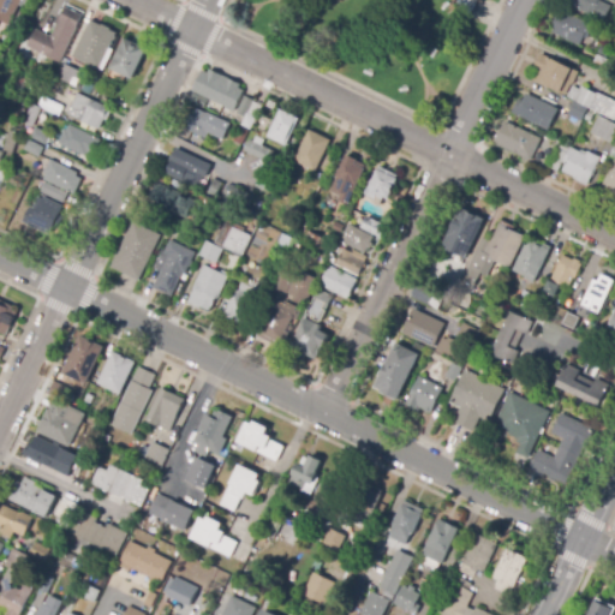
[(7,24),(0,21),(0,0),(33,0),(28,11),(17,5),(7,24)]
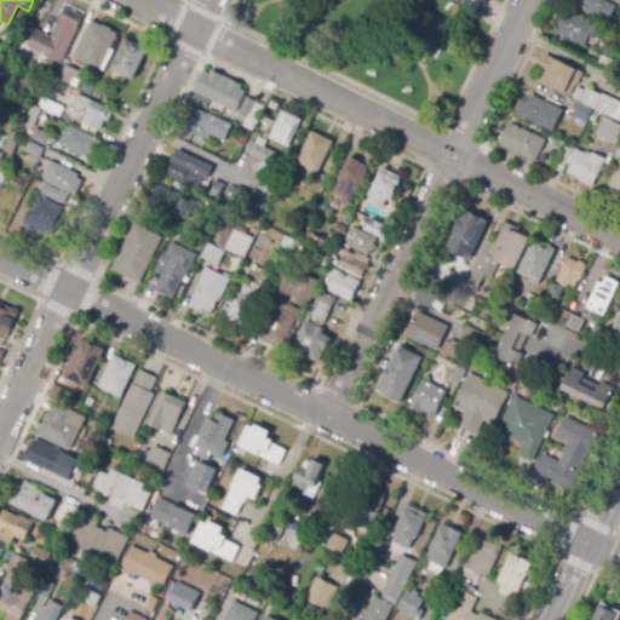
[(483,0),(478,10),(466,4),(468,0),(483,0)]
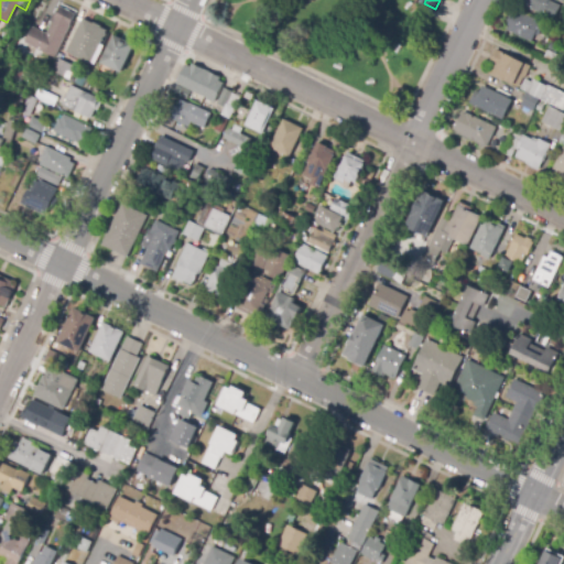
[(554,20),(520,4),(522,1),(519,0),(549,0),(549,1),(561,7),(554,20)]
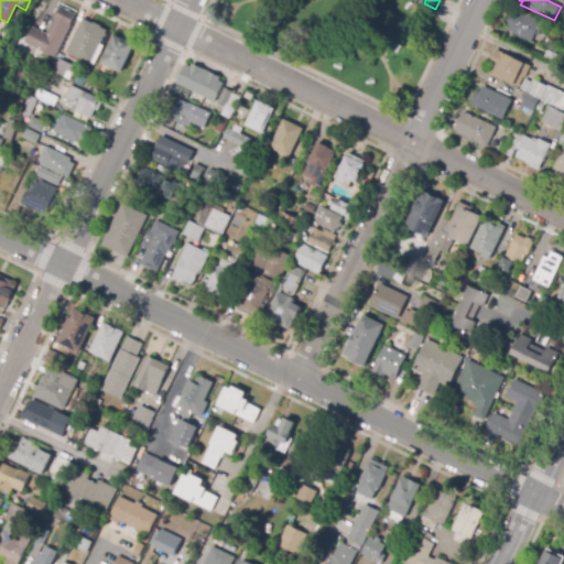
[(29,38),(34,28),(47,34),(53,23),(51,21),(54,14),(56,15),(61,7),(76,14),(65,38),(55,58),(25,43),(29,38)]
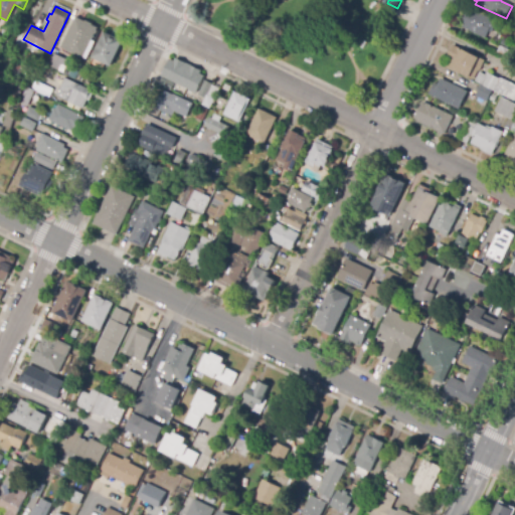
[(471,31),(463,27),(466,20),(463,19),(468,8),(498,23),(494,31),(493,33),(490,32),(486,39),(471,31)]
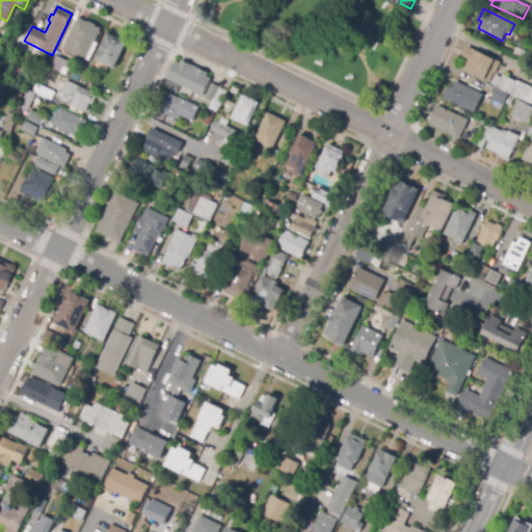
[(71,35),(75,26),(81,29),(85,23),(101,30),(99,35),(95,45),(92,44),(87,54),(67,44),(71,35)]
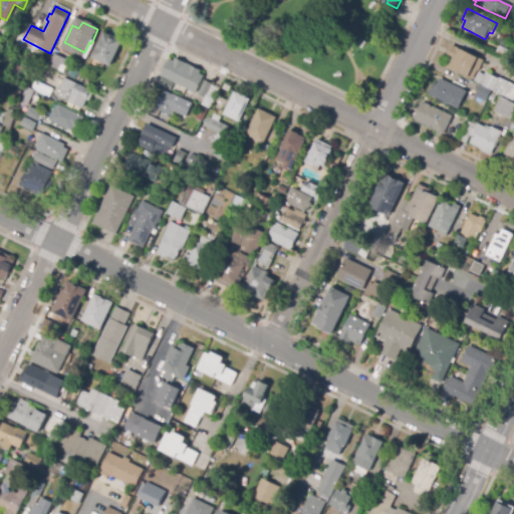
[(105,34),(105,33),(107,34),(123,41),(111,66),(93,58),(105,34)]
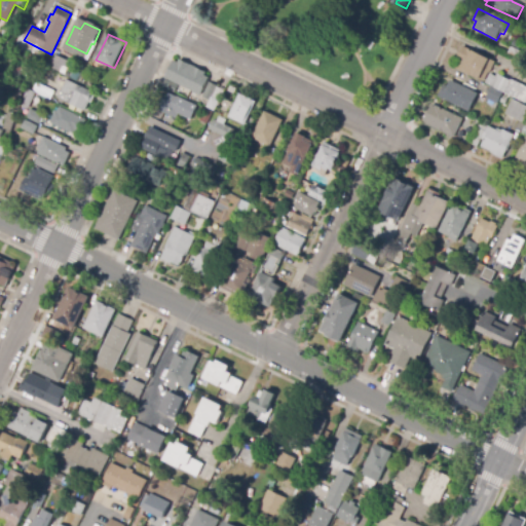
[(519,48),(513,45),(514,40),(521,42),(519,48)]
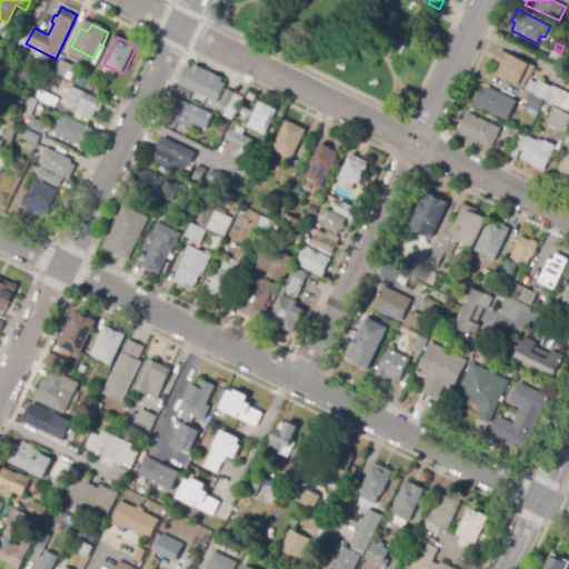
[(523,88),(493,75),(498,66),(495,63),(501,50),(536,67),(530,79),(528,79),(523,88)]
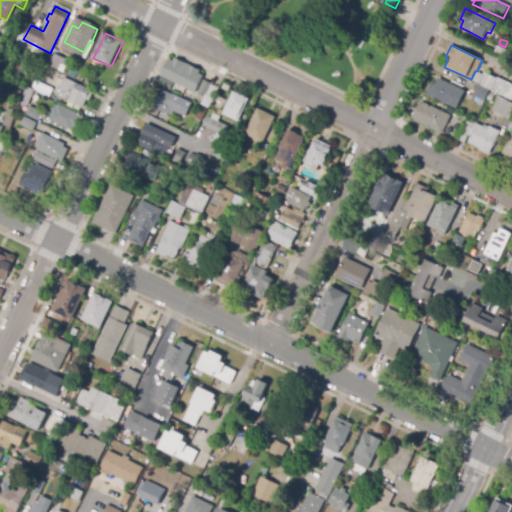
[(503,58),(495,54),(498,47),(506,50),(503,58)]
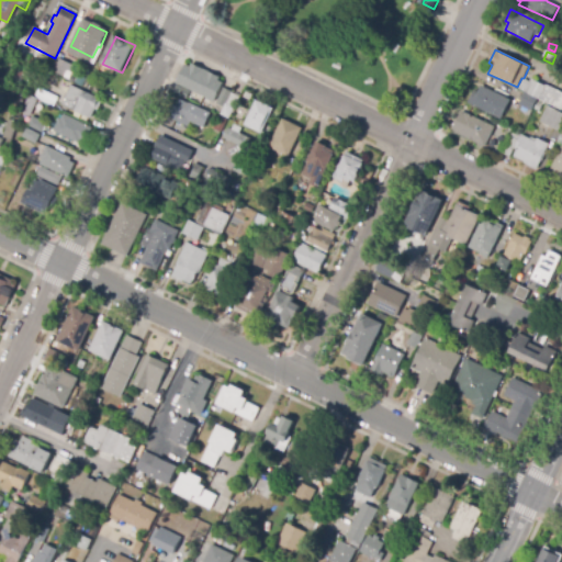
[(69,76),(54,70),(58,59),(74,65),(69,76)]
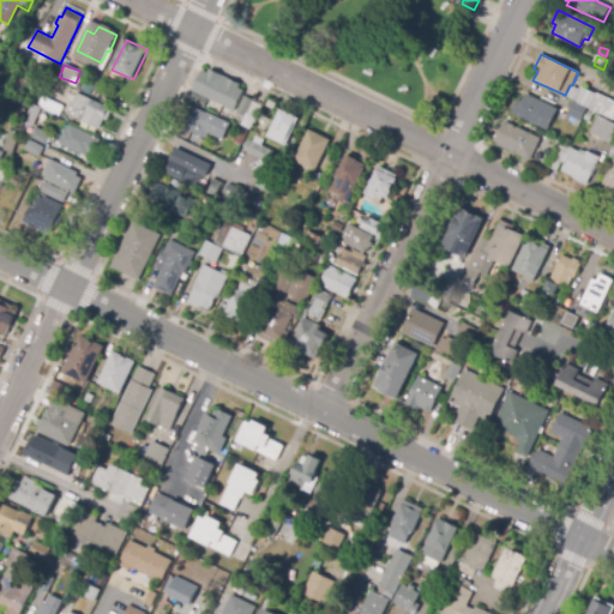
[(234,112),(193,91),(203,71),(209,73),(210,70),(241,84),(239,89),(245,91),(234,112)]
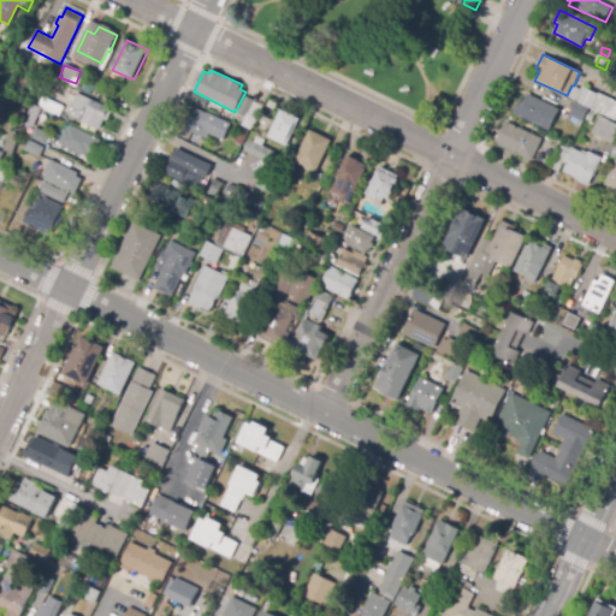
[(107,102),(92,94),(96,84),(112,92),(107,102)]
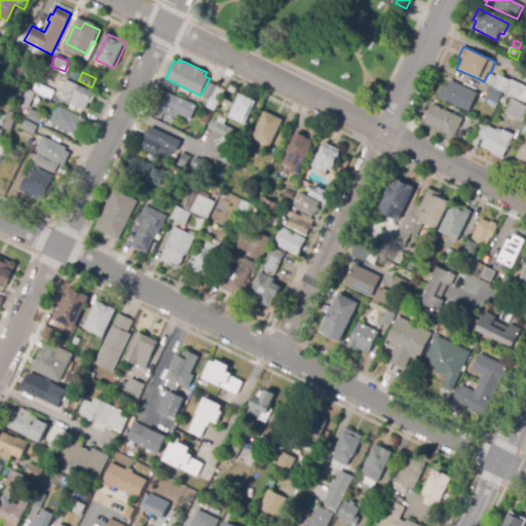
[(525,103),(486,83),(490,74),(496,77),(497,74),(511,81),(512,79),(525,86),(525,103)]
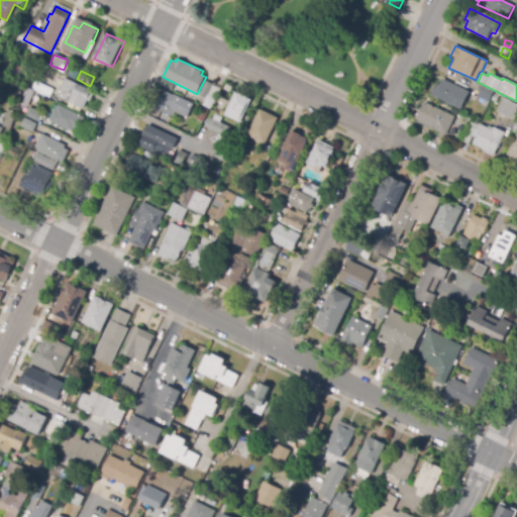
[(84,110),(57,96),(66,79),(95,94),(91,102),(88,100),(84,110)]
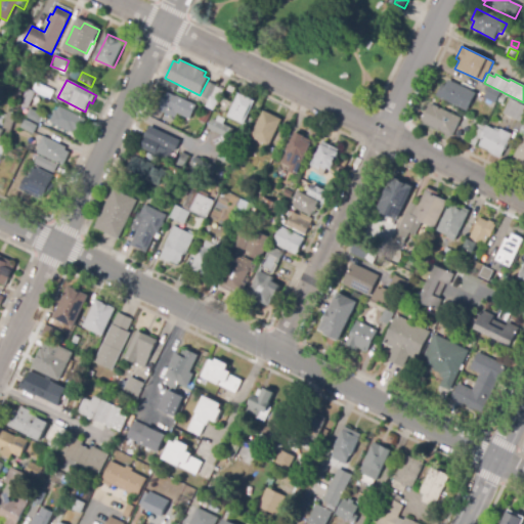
[(174,92),(162,87),(165,80),(177,86),(174,92)]
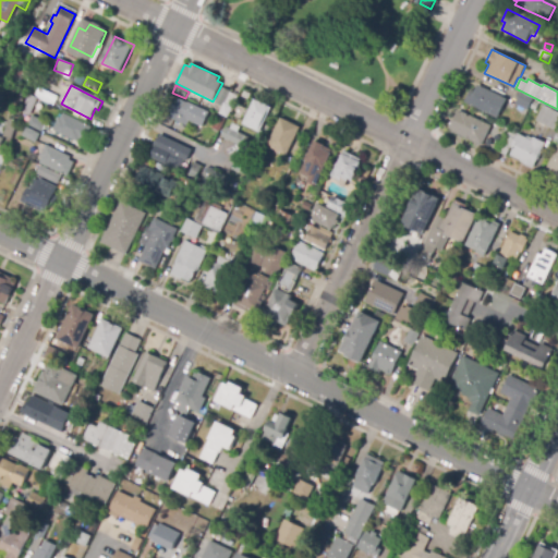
[(499,119),(465,102),(471,91),(475,93),(478,86),(508,100),(499,119)]
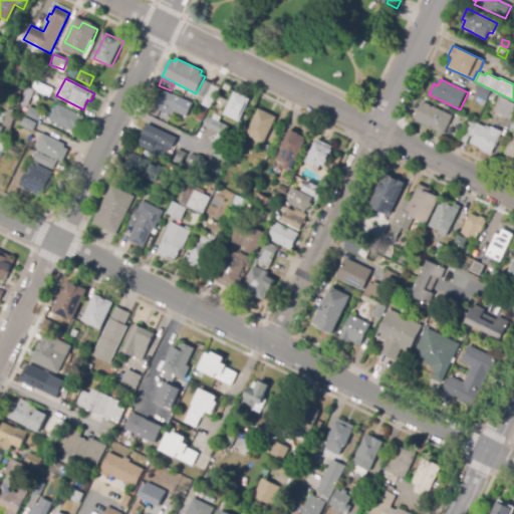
[(205,98),(198,94),(206,80),(212,83),(205,98)]
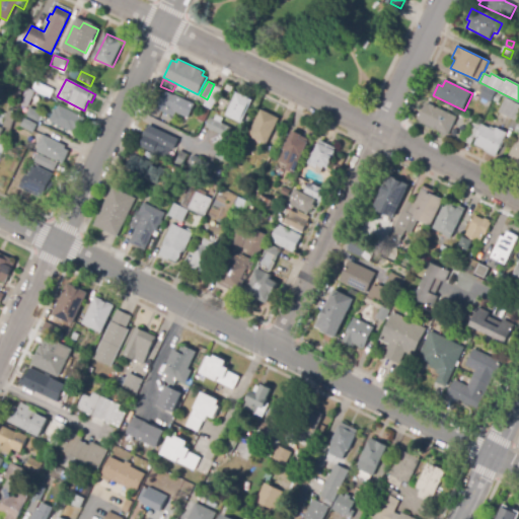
[(50,99),(38,93),(39,91),(33,89),(36,82),(54,90),(50,99)]
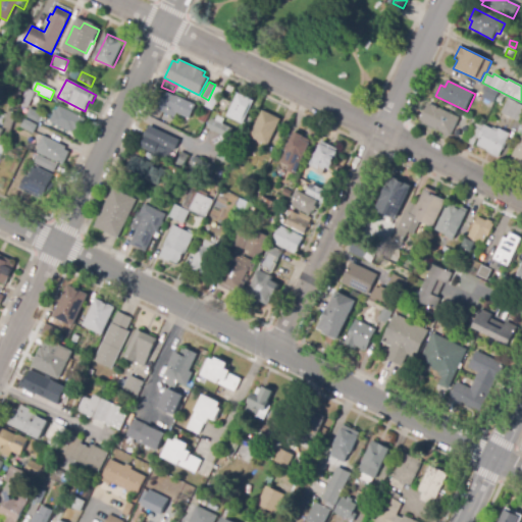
[(493,104),(482,98),(487,87),(500,94),(493,104)]
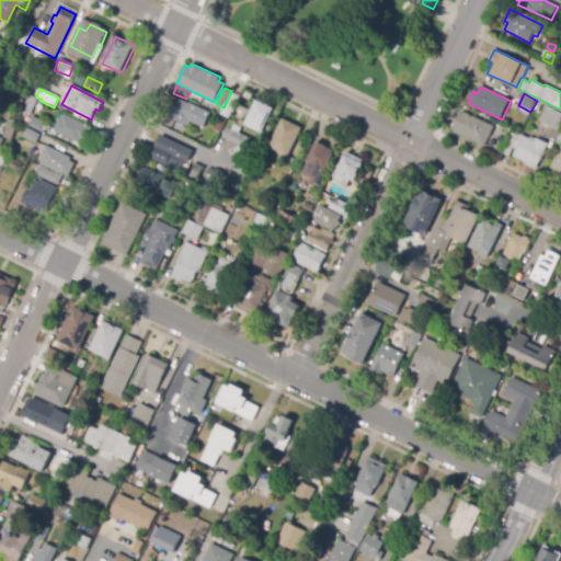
[(30,116),(22,113),(30,95),(37,100),(30,116)]
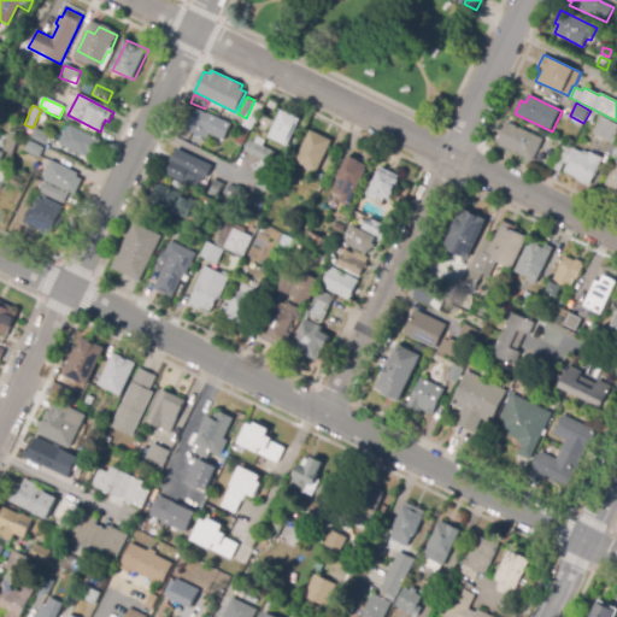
[(224,141),(210,134),(207,137),(182,127),(192,107),(231,124),(224,141)]
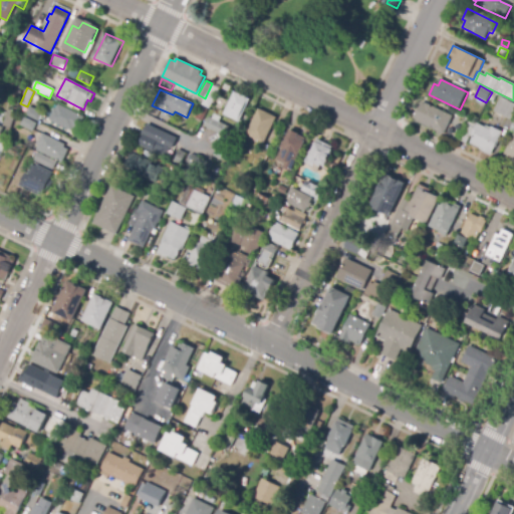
[(241,122),(225,114),(236,91),(252,99),(241,122)]
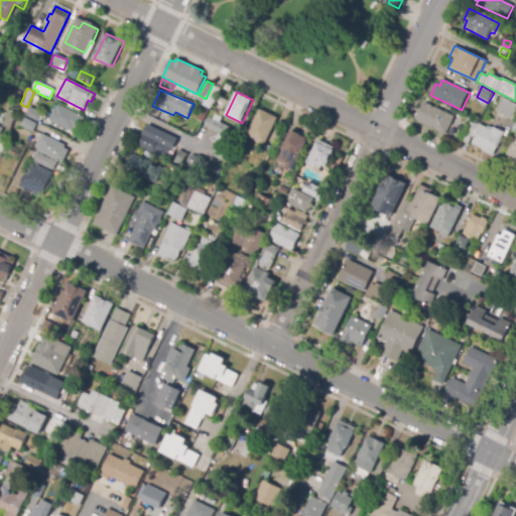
[(211,110),(203,106),(209,96),(216,99),(211,110)]
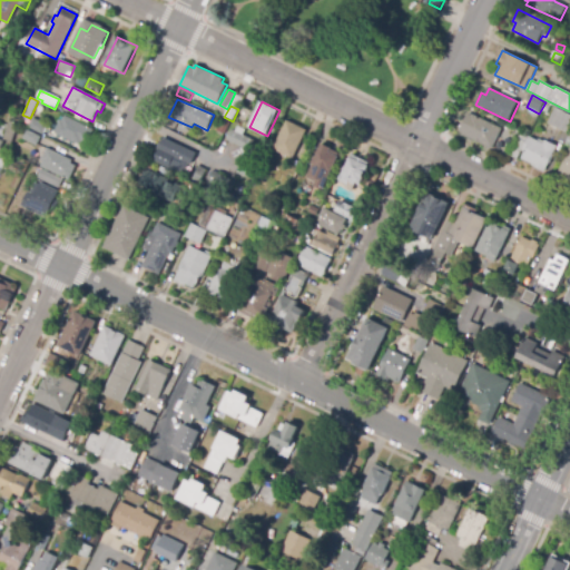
[(569,131),(569,135),(547,125),(554,108),(569,115),(569,131)]
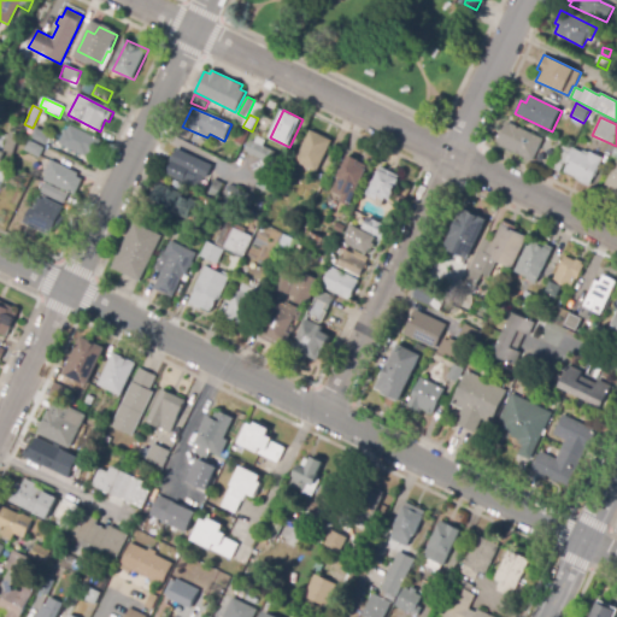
[(532,162),(501,147),(503,145),(498,144),(499,141),(497,140),(504,125),(506,125),(507,123),(512,125),(512,124),(544,140),(532,162)]
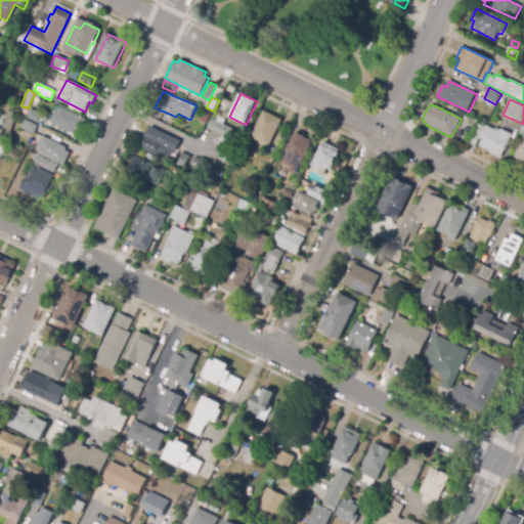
[(73,134),(50,122),(56,111),(58,112),(60,106),(87,120),(80,133),(75,131),(73,134)]
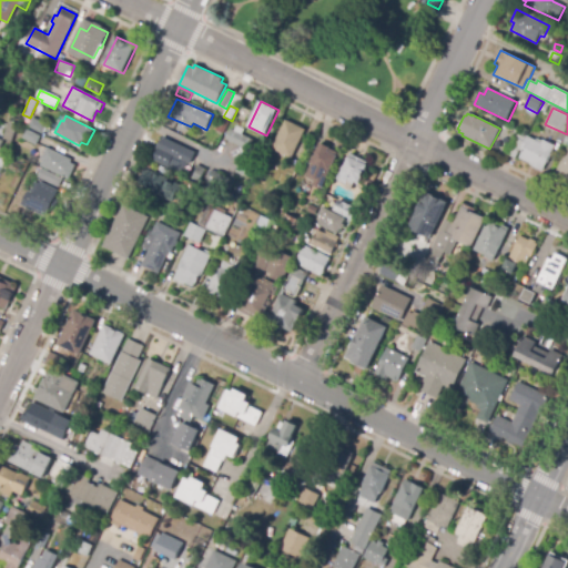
[(42,134),(29,127),(33,118),(47,124),(42,134)]
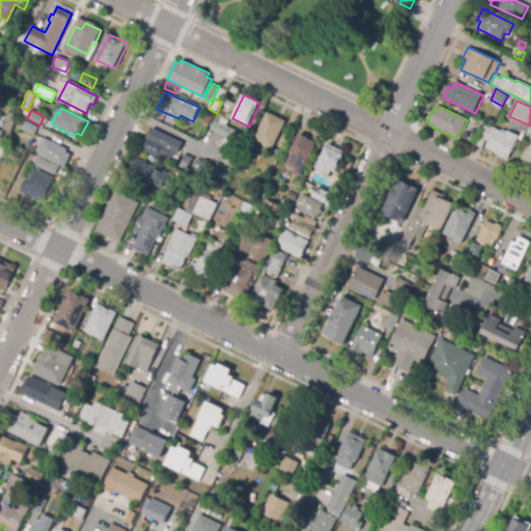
[(10,133),(3,131),(9,113),(17,116),(10,133)]
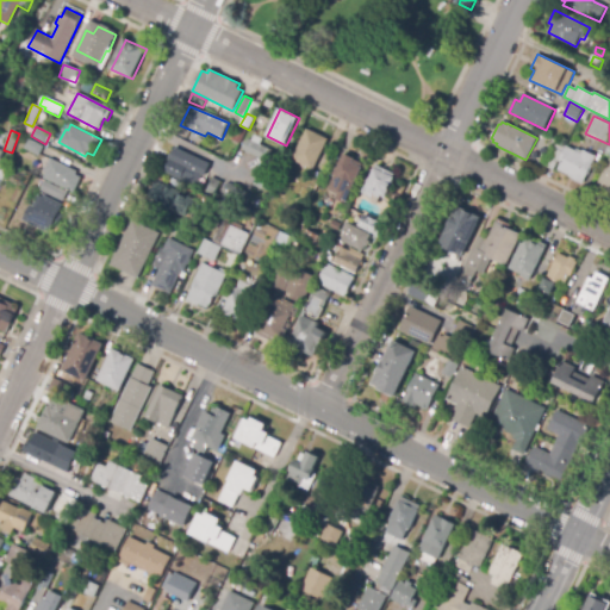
[(313,170),(292,161),(307,130),(329,141),(313,170)]
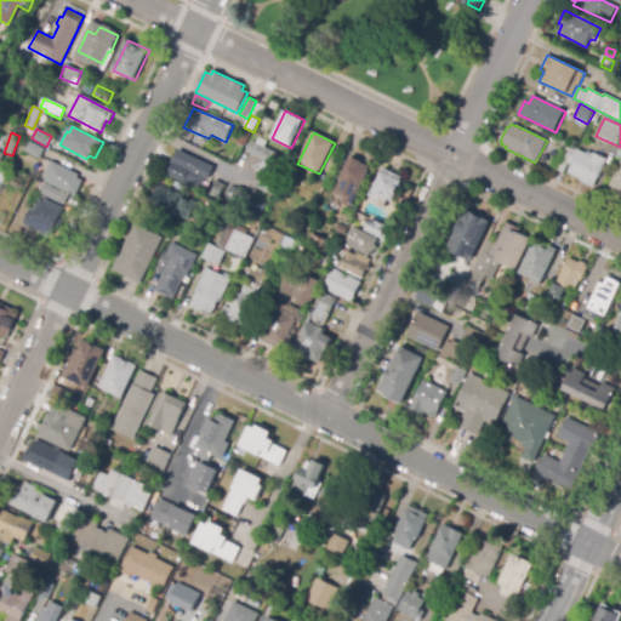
[(274,163),(248,153),(252,142),(257,144),(260,137),(268,141),(266,148),(278,153),(274,163)]
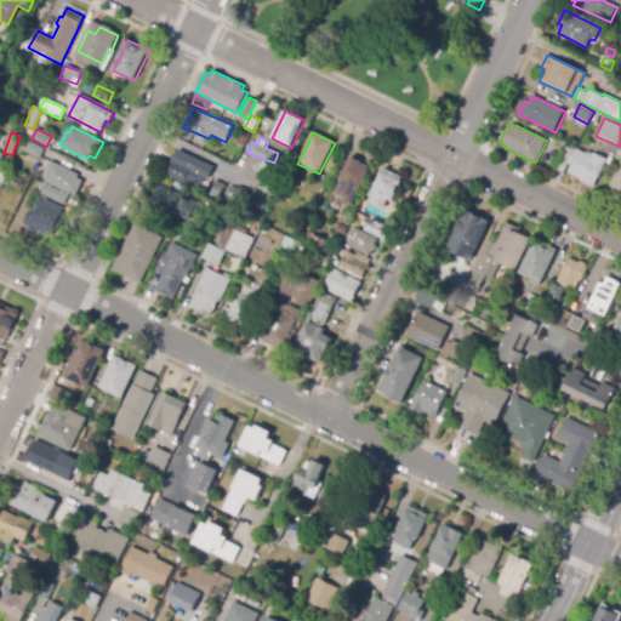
[(40,159),(24,152),(29,142),(45,149),(40,159)]
